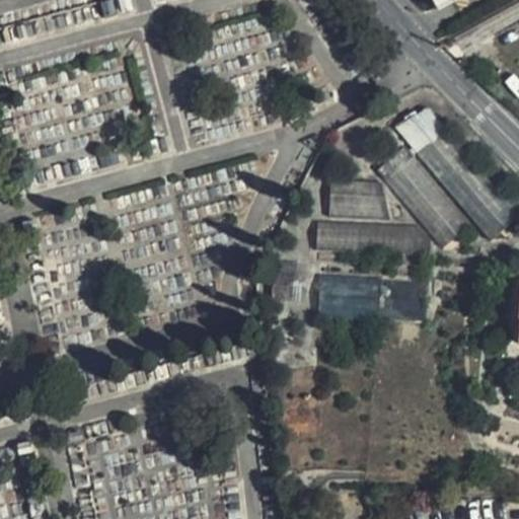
[(394,127),(487,237),(515,213),(422,104),(394,127)]
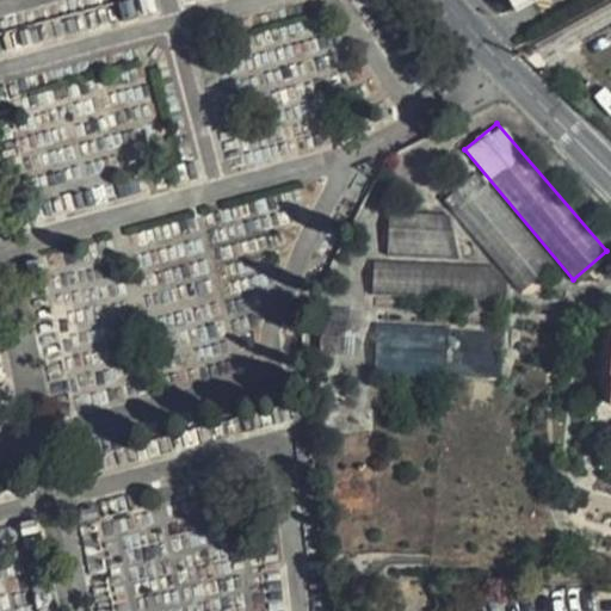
[(553,264),(475,170),(440,196),(519,290),(553,264)]
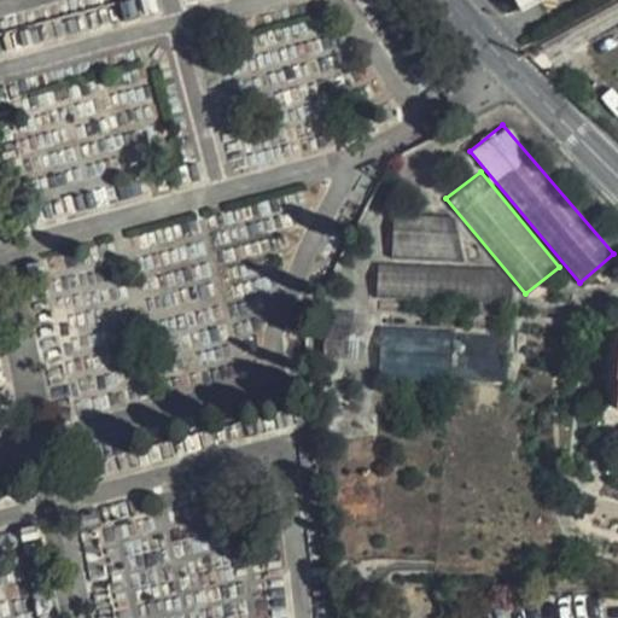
[(461,260),(454,215),(394,209),(390,254),(461,260)]
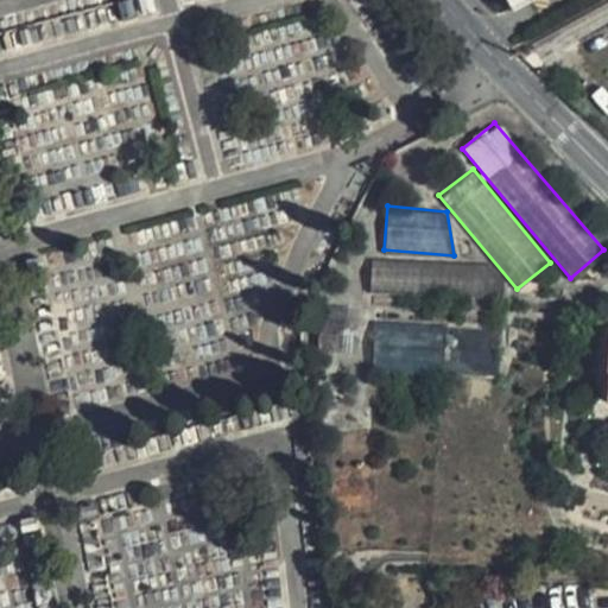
[(488,263),(371,255),(368,289),(501,297),(504,280),(488,263)]
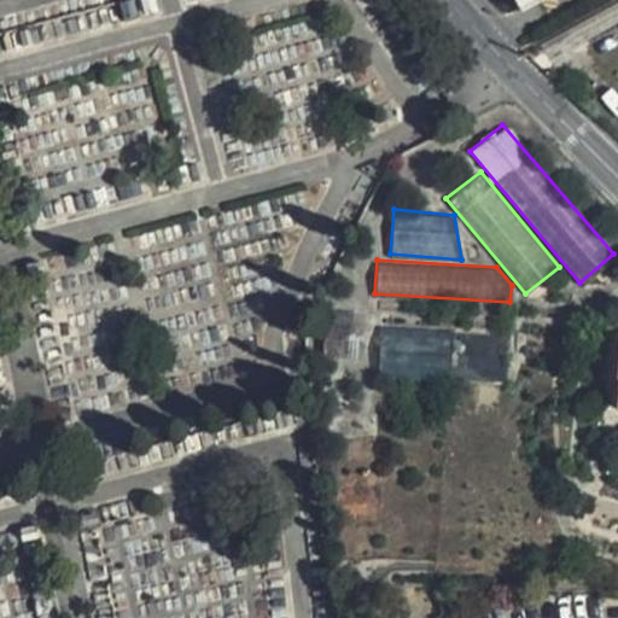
[(379,330),(380,377),(454,377),(453,328),(379,330)]
